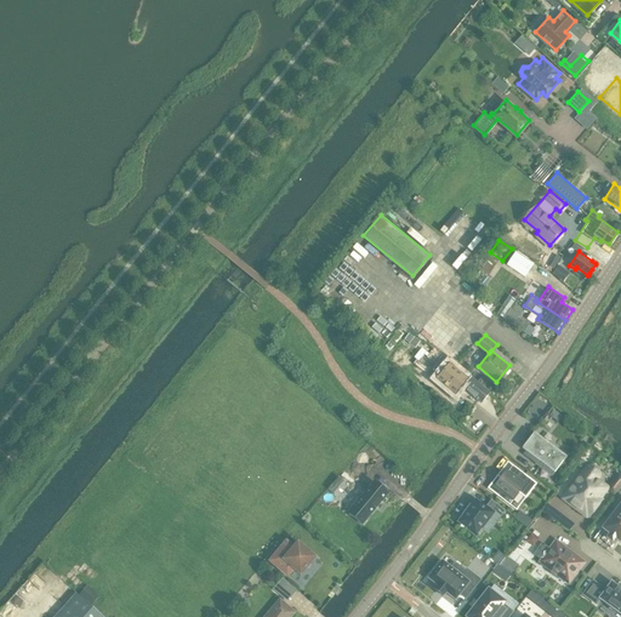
[(490,390),(471,375),(462,386),(482,400),(490,390)]
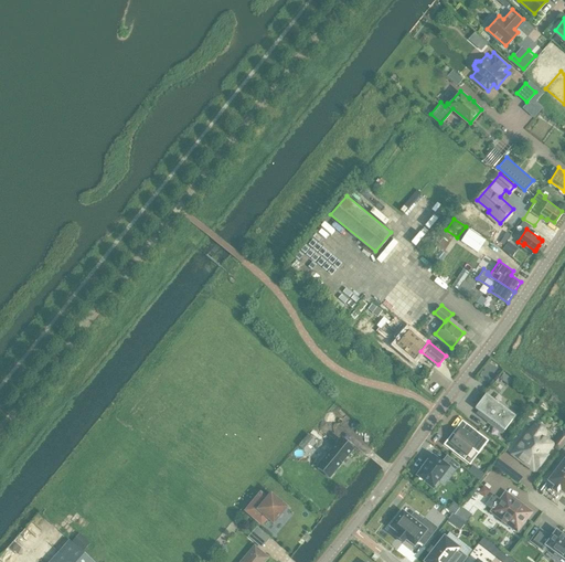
[(486,392),(475,406),(478,409),(475,412),(487,420),(489,416),(504,427),(514,414),(488,394),(486,392)]
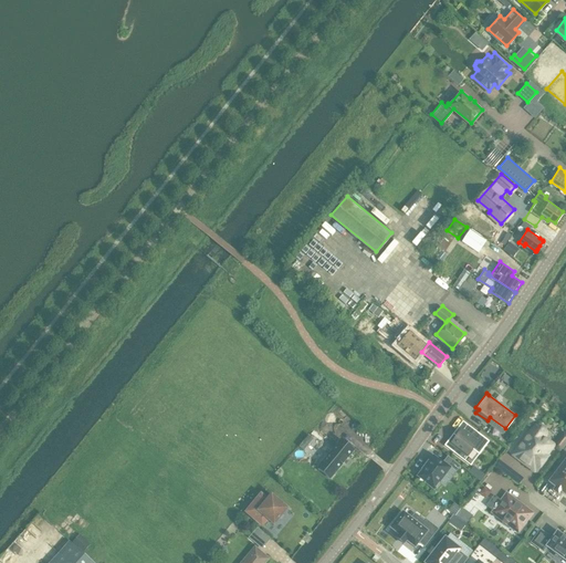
[(532,426),(513,452),(523,460),(524,459),(537,469),(548,455),(546,452),(554,442),(543,435),(544,433),(544,431),(544,429),(543,427),(541,425),(538,424),(536,425),(534,426),(533,427),(532,426)]
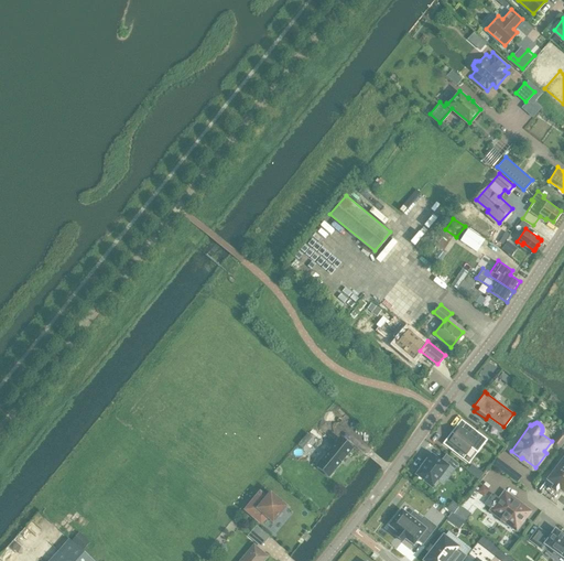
[(452,430),(443,441),(453,449),(456,445),(466,453),(470,445),(477,451),(487,438),(476,429),(472,433),(459,424),(454,431),(452,430)]
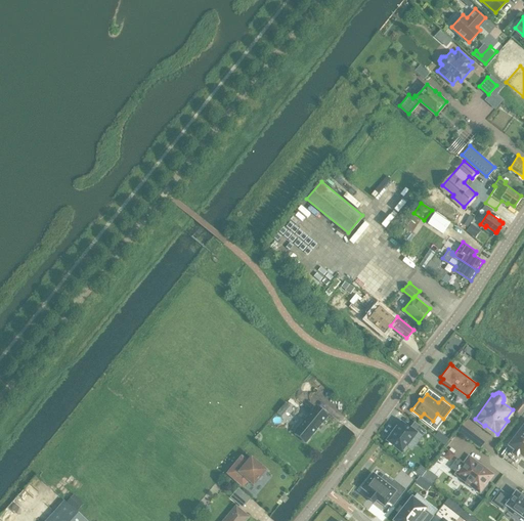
[(309,436),(328,414),(316,404),(294,431),(305,440),(309,436)]
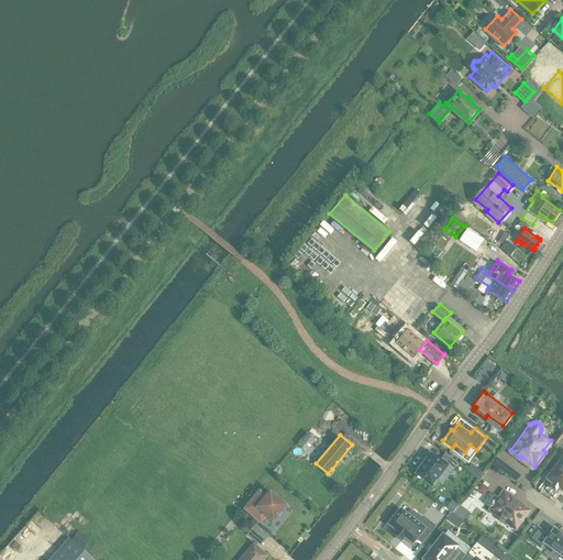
[(421,464),(416,471),(416,472),(423,478),(432,484),(438,476),(441,471),(446,463),(440,458),(431,451),(426,458),(420,464),(421,464)]
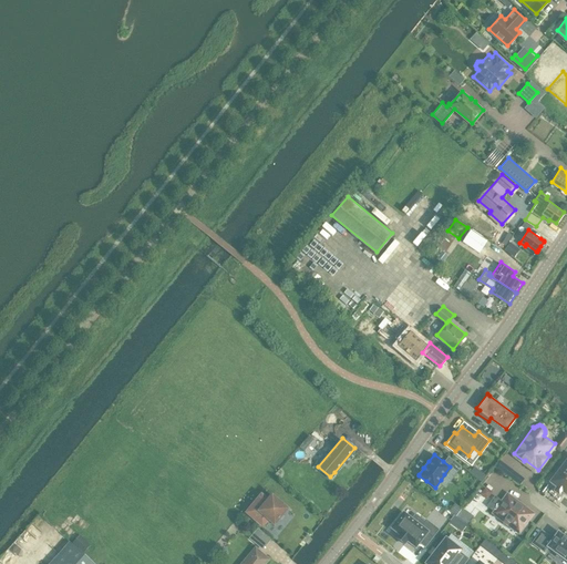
[(457,461),(449,454),(444,460),(453,467),(457,461)]
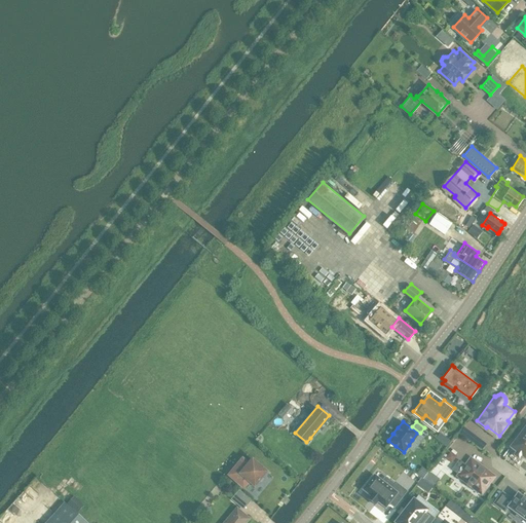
[(525,424),(510,446),(525,457),(525,424)]
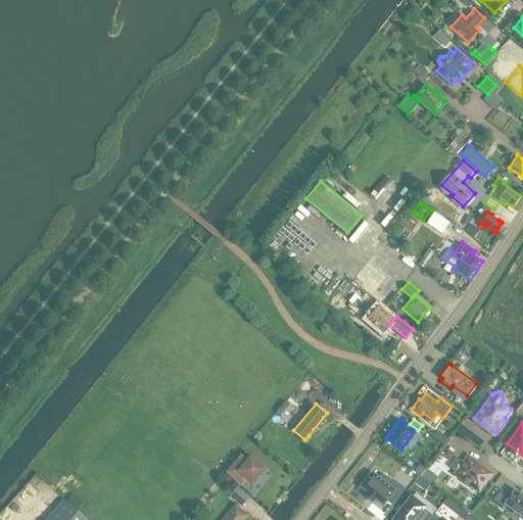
[(247,459),(241,454),(227,471),(242,483),(247,477),(253,482),(266,467),(250,455),(247,459)]
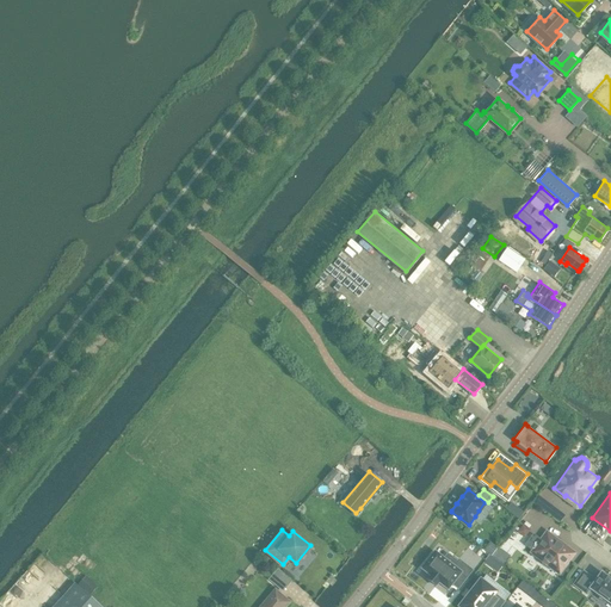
[(575,551),(555,536),(554,537),(545,530),(541,537),(534,531),(524,543),(532,547),(531,549),(539,556),(539,557),(543,559),(542,561),(548,567),(550,564),(554,568),(559,561),(565,565),(575,551)]
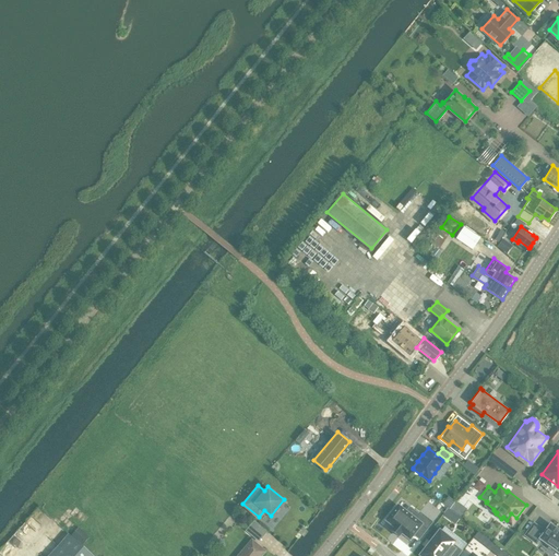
[(427,527),(421,522),(414,517),(418,511),(409,505),(405,509),(397,504),(385,519),(394,525),(391,529),(399,535),(401,532),(409,539),(414,533),(419,536),(420,534),(427,527)]
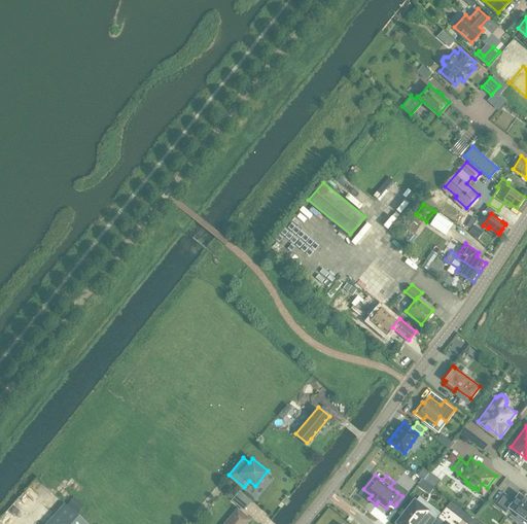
[(240,489),(235,494),(240,497),(244,492),(240,489)]
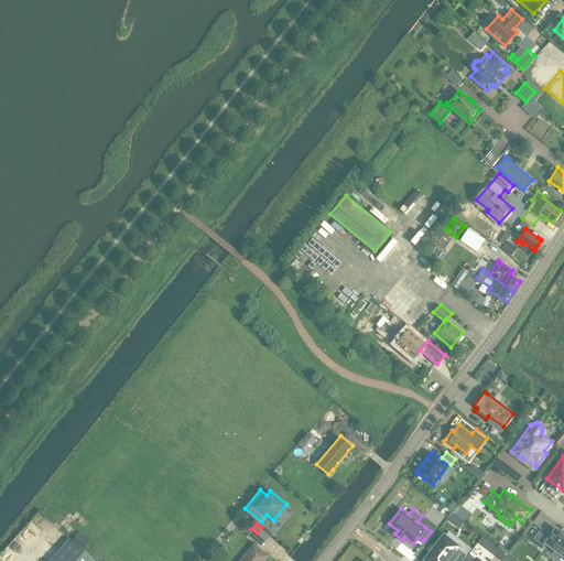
[(550,533),(539,526),(529,538),(541,547),(544,542),(563,557),(563,532),(555,527),(554,528),(550,533)]
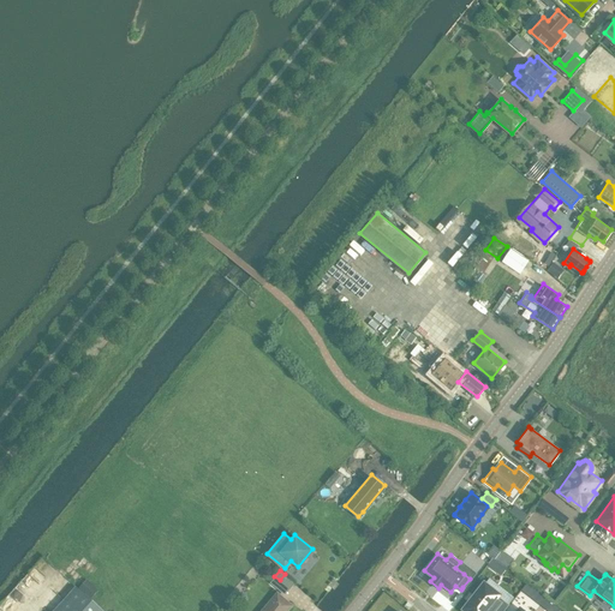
[(275,586),(280,580),(274,576),(270,581),(275,586)]
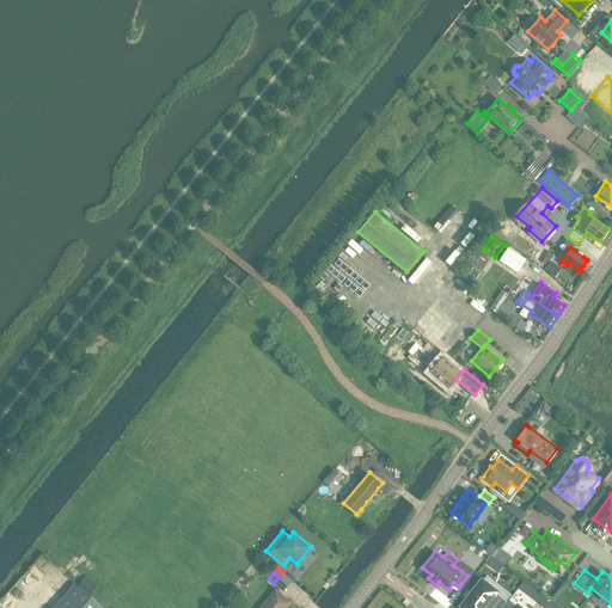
[(483,607),(499,607),(507,600),(481,579),(461,605),(464,607),(482,607),(483,607)]
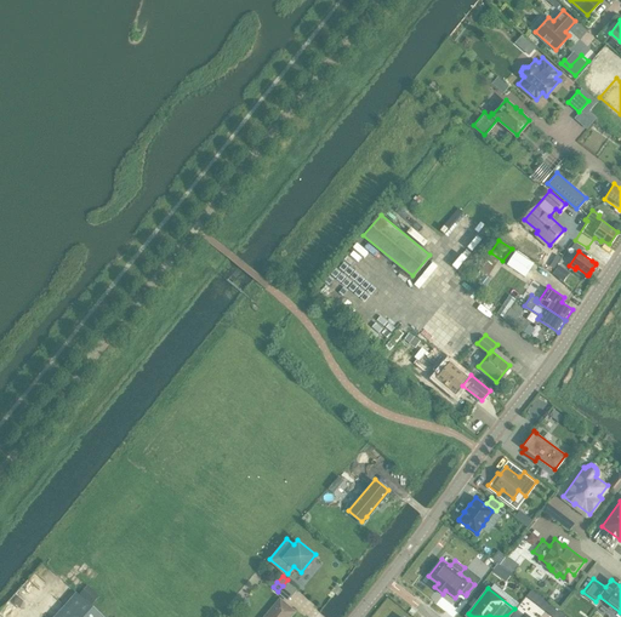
[(106,616),(95,607),(87,600),(77,590),(51,616),(106,616)]
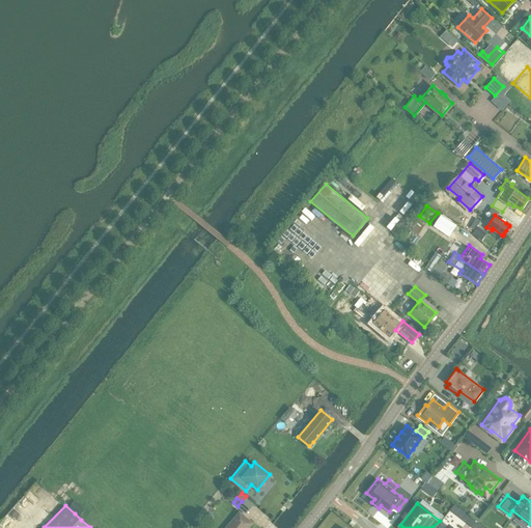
[(225,527),(246,527),(252,522),(239,510),(225,527)]
